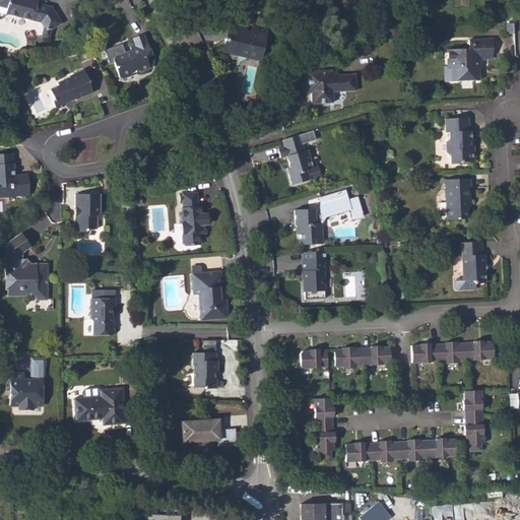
[(0,0),(0,5),(7,8),(6,13),(40,21),(43,27),(51,29),(61,22),(51,6),(37,3),(30,1),(30,0),(0,0)]
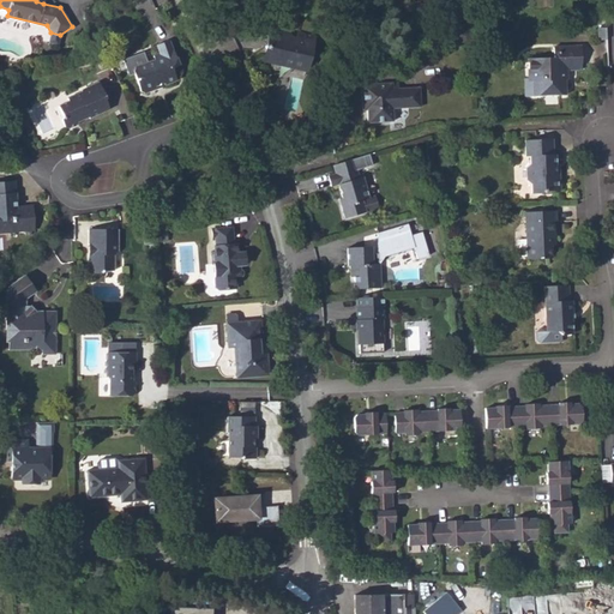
[(482,0),(491,32),(499,31),(491,0),(482,0)]
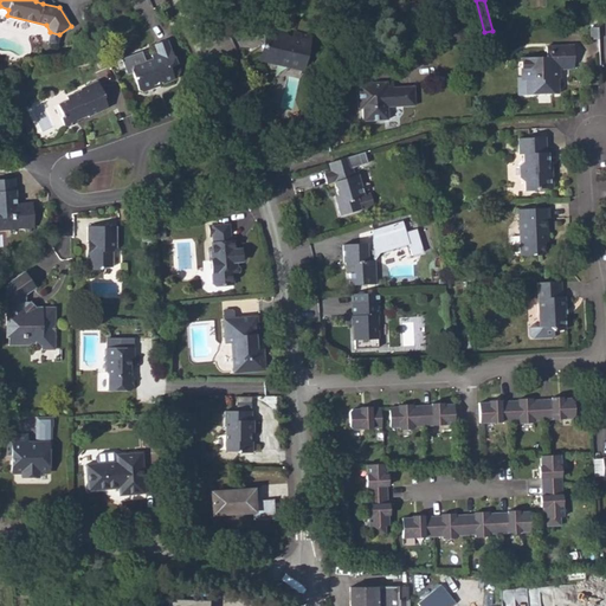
[(272,58),(276,64),(284,60),(305,66),(313,39),(298,34),(295,43),(289,40),(289,39),(289,37),(284,31),(271,27),(266,44),(263,46),(264,49),(263,56),(272,58)]
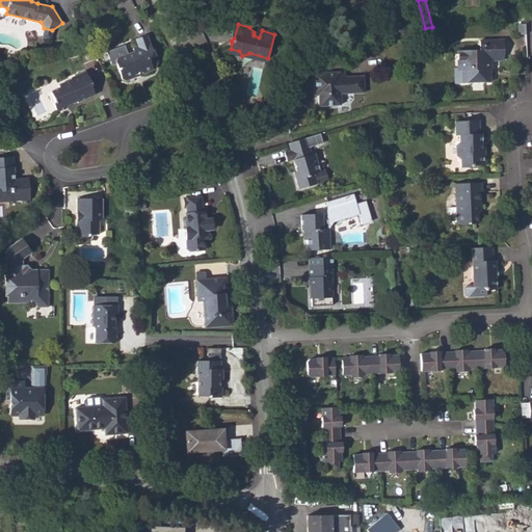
[(42,36),(50,38),(52,30),(44,28),(42,36)]
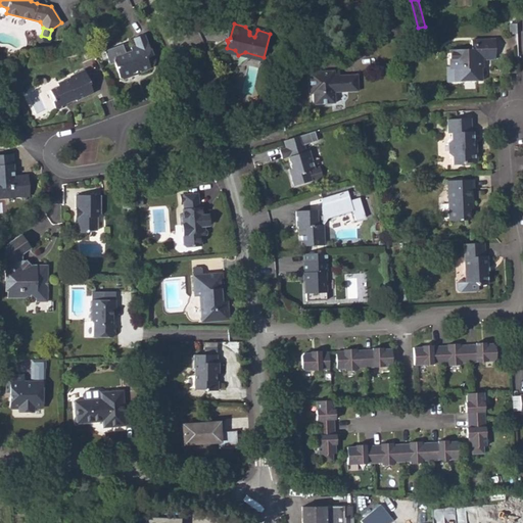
[(153,53),(147,40),(144,33),(133,37),(135,43),(130,45),(131,49),(114,55),(112,59),(121,79),(133,74),(133,72),(139,69),(140,70),(151,65),(147,55),(153,53)]
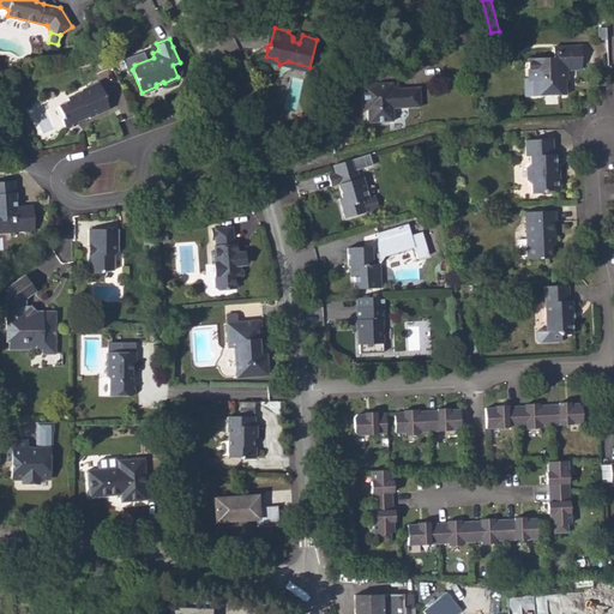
[(537,83),(539,96),(565,95),(565,79),(563,79),(563,76),(566,71),(566,62),(581,61),(579,46),(552,47),(552,58),(528,59),(528,78),(531,83),(537,83)]
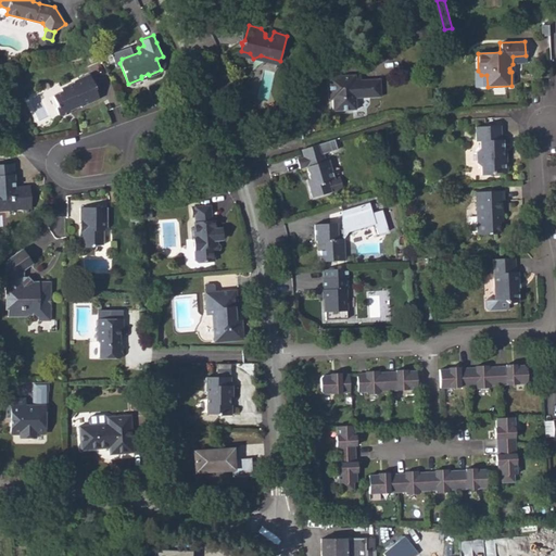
[(477,87),(488,87),(487,75),(481,75),(478,71),(476,71),(477,87)]
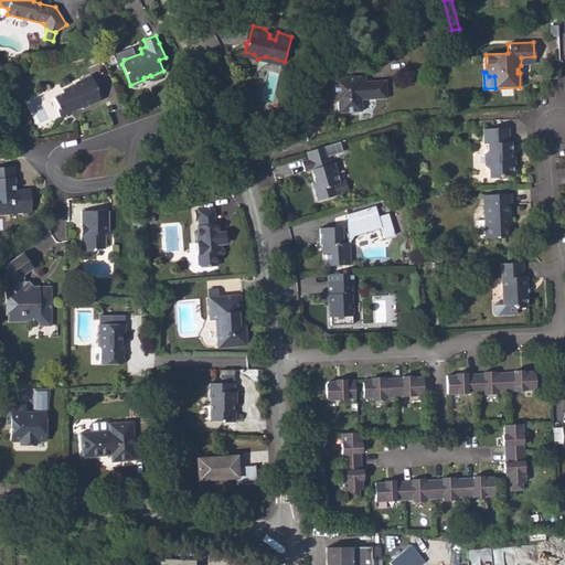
[(56,107),(55,109),(57,115),(62,117),(70,113),(71,109),(80,106),(81,108),(99,99),(95,89),(96,88),(89,74),(73,82),(73,83),(60,89),(60,93),(52,96),(56,107)]
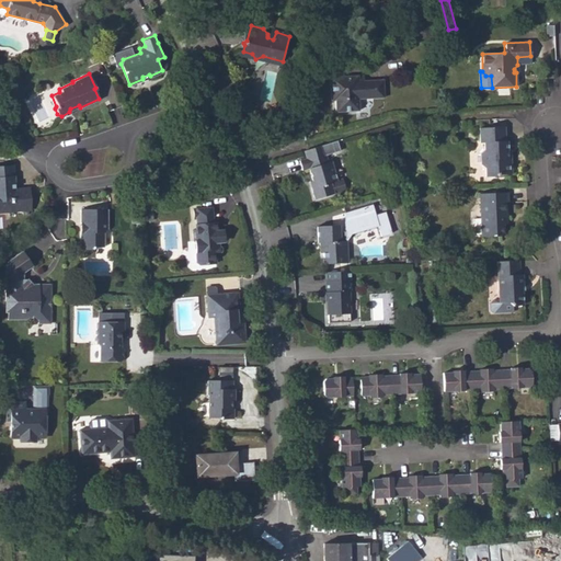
[(336,92),(338,100),(336,101),(336,111),(359,110),(359,99),(385,96),(384,79),(365,80),(364,75),(331,77),(332,92),(336,92)]
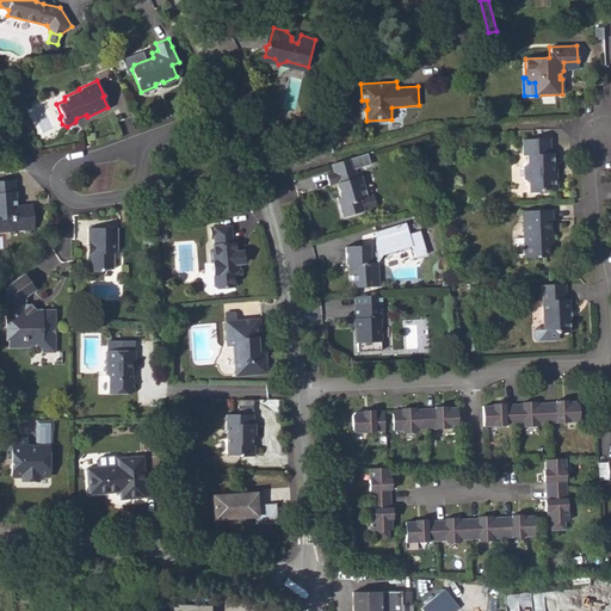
[(524,156),(529,155),(530,164),(525,167),(525,178),(529,183),(530,191),(539,191),(543,187),(557,186),(556,172),(554,172),(553,154),(551,154),(550,139),(523,140),(524,156)]
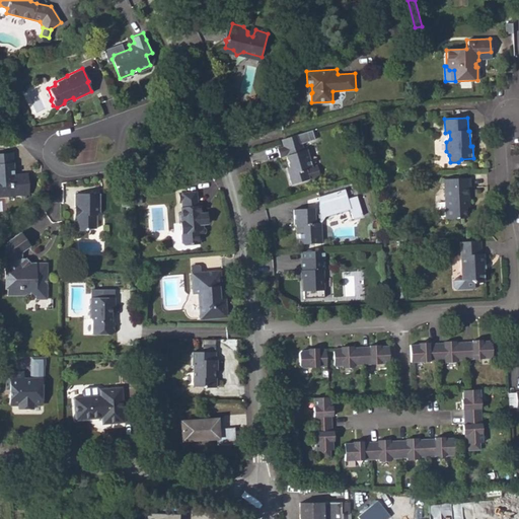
[(289,144),(299,141),(297,134),(287,137),(289,144)]
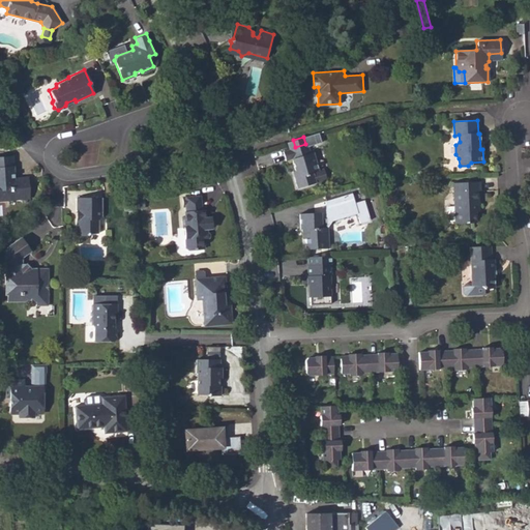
[(291,148),(293,156),(293,158),(296,169),(297,169),(299,175),(295,176),(297,186),(315,182),(313,172),(318,170),(313,152),(310,152),(307,144),(305,144),(295,147),(291,148)]
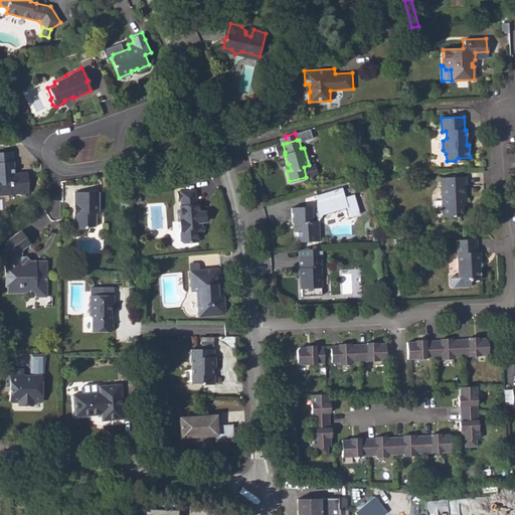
[(0,160),(12,160),(11,150),(0,150),(0,160)]
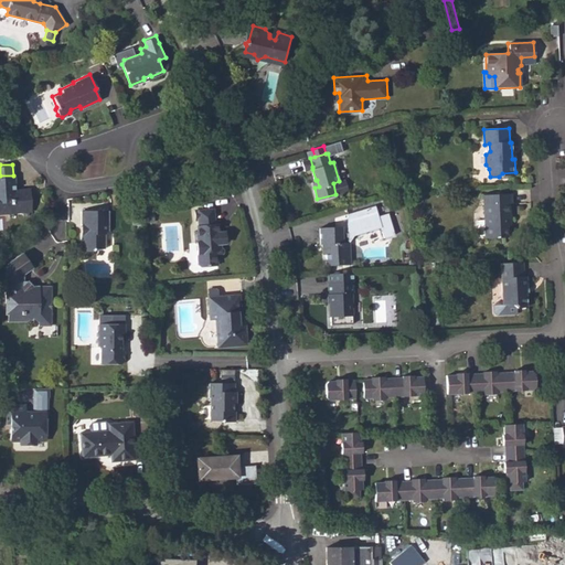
[(0,209),(14,209),(18,210),(30,210),(29,187),(14,188),(13,176),(0,176),(0,209)]
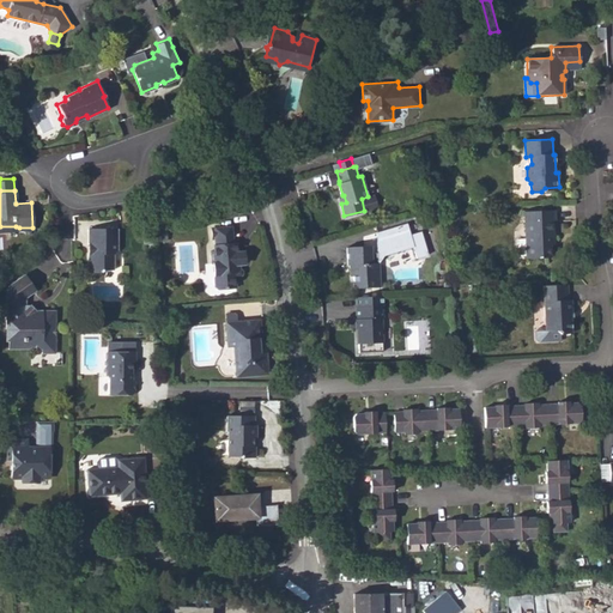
[(553,238),(553,222),(554,220),(554,211),(526,212),(527,258),(550,258),(550,252),(550,248),(550,238),(553,238)]
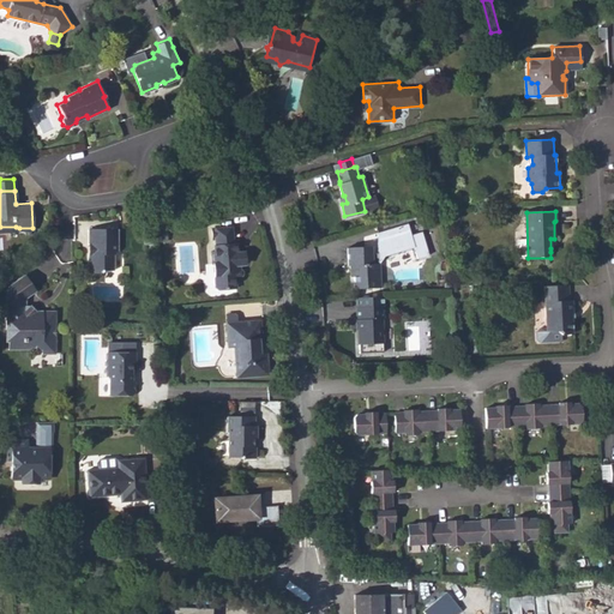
[(431,256),(425,230),(413,233),(409,223),(363,234),(367,245),(372,244),(375,258),(416,248),(419,259),(431,256)]
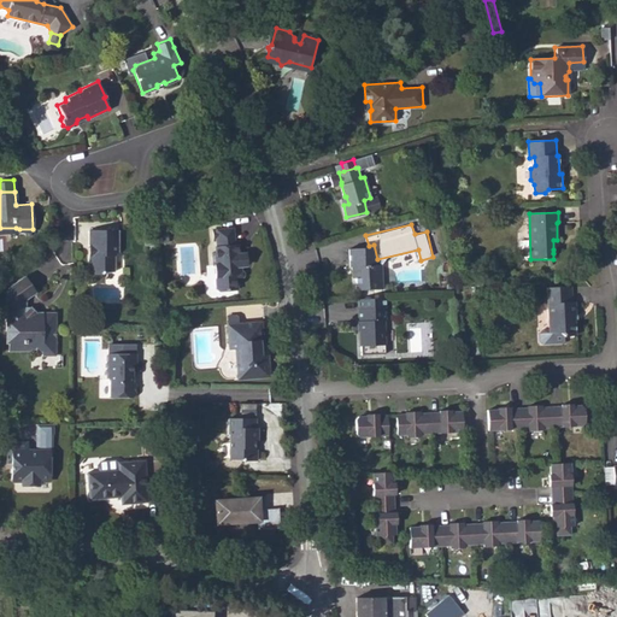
[(215,266),(218,266),(219,276),(216,278),(217,287),(221,291),(236,288),(236,276),(242,276),(244,275),(244,264),(246,262),(246,253),(244,251),(240,252),(239,244),(235,244),(234,229),(215,231),(216,240),(217,240),(218,247),(216,247),(217,253),(213,253),(215,266)]
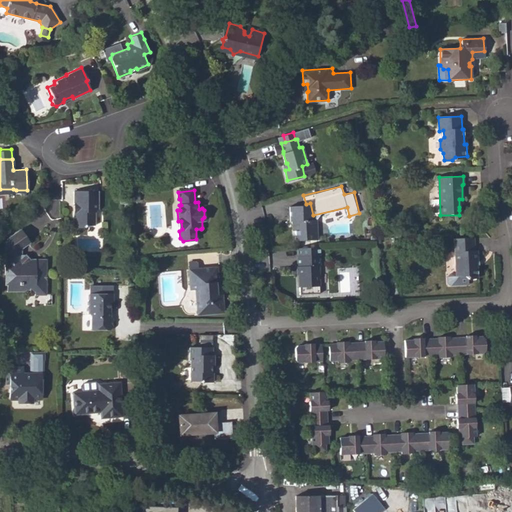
[(75,230),(84,230),(87,228),(97,228),(97,214),(100,213),(99,193),(75,193),(75,206),(77,206),(77,215),(75,215),(75,230)]
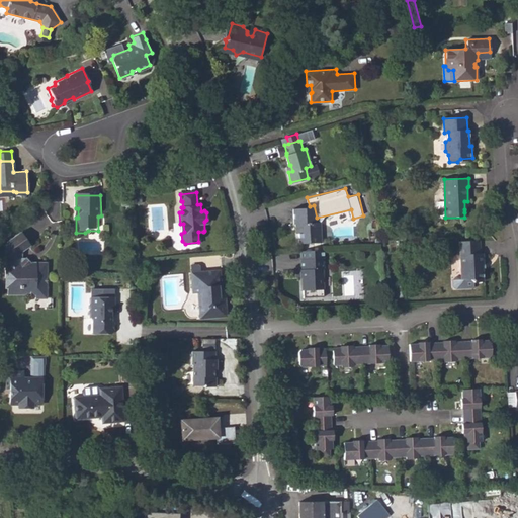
[(292,224),(295,224),(296,243),(321,242),(320,223),(314,223),(314,207),(291,208),(292,224)]
